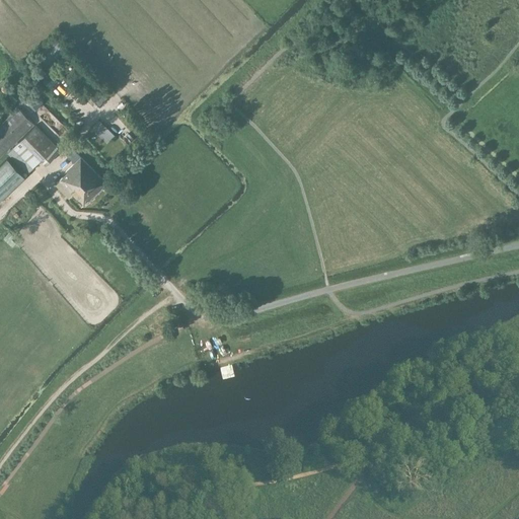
[(21,95),(35,110),(44,102),(29,88),(21,95)]
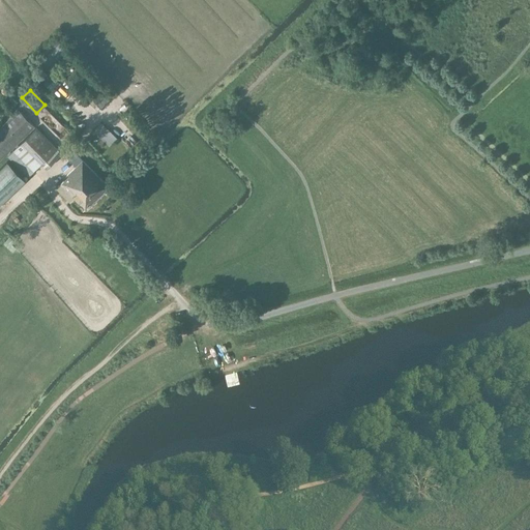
[(0,160),(35,127),(20,111),(0,127),(0,160)]
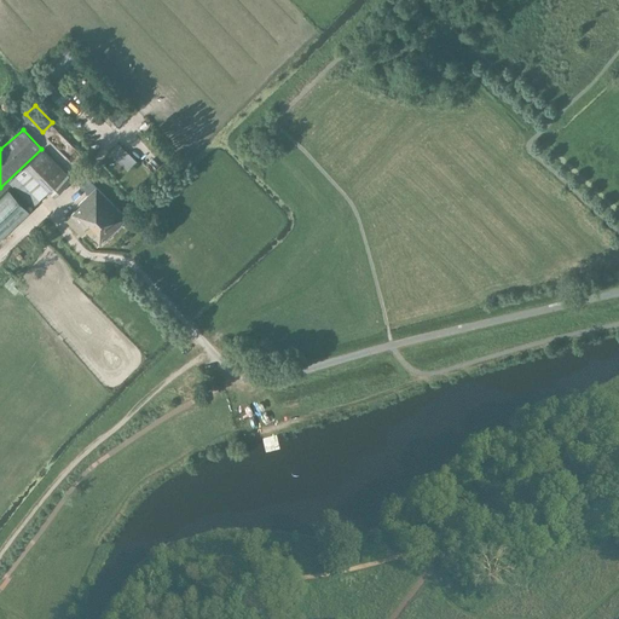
[(119,144),(109,152),(127,171),(137,161),(119,144)]
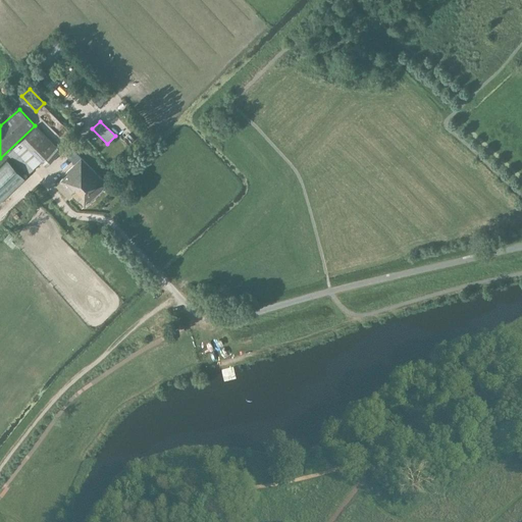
[(52,162),(62,153),(37,127),(14,149),(35,169),(47,157),(52,162)]
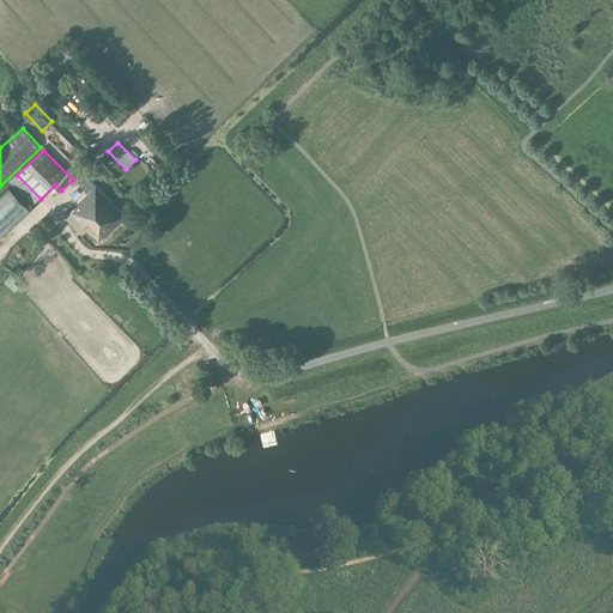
[(10,181),(34,206),(41,199),(17,175),(10,181)]
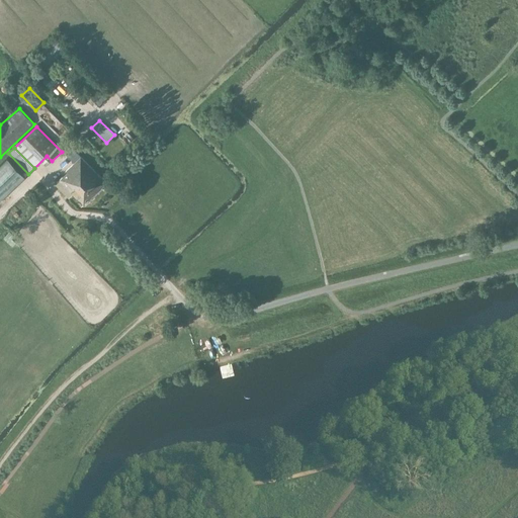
[(74,163),(80,157),(81,157),(73,149),(67,156),(74,163)]
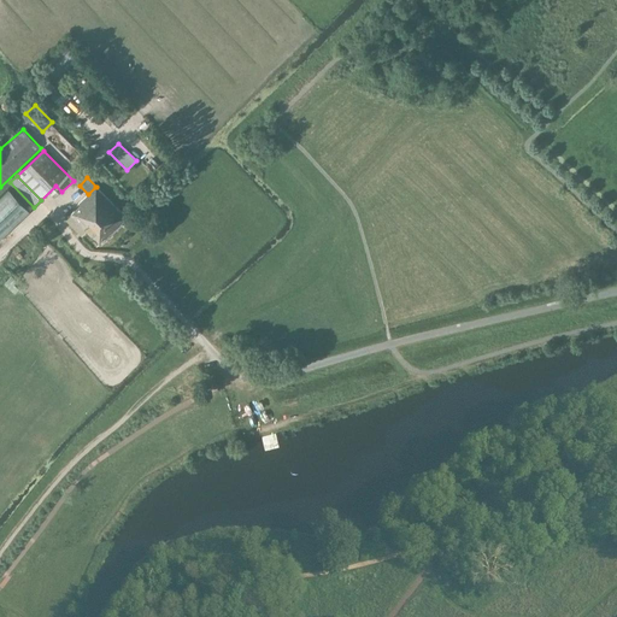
[(100,245),(127,219),(95,187),(88,194),(89,195),(78,205),(81,206),(71,216),(100,245)]
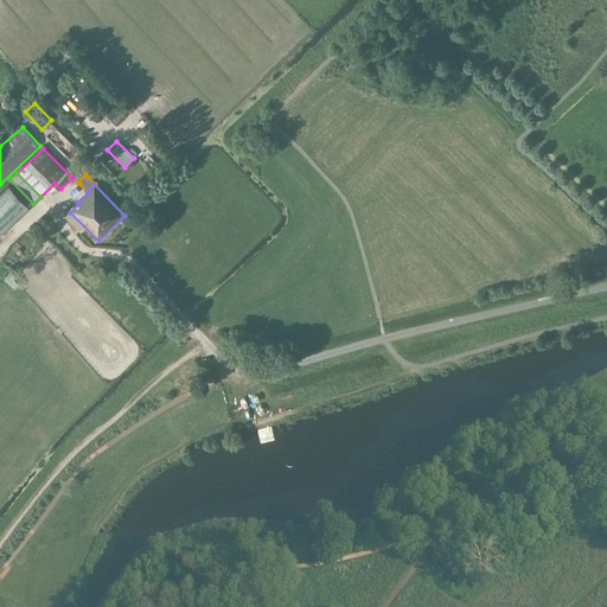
[(0,236),(30,208),(10,186),(0,195),(0,236)]
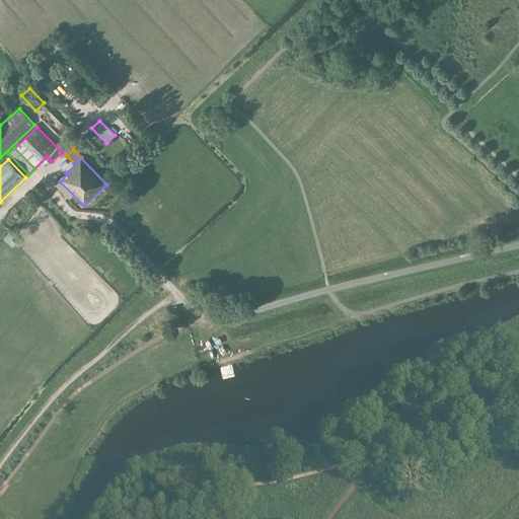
[(14,236),(10,232),(4,239),(13,247),(16,243),(12,239),(14,236)]
